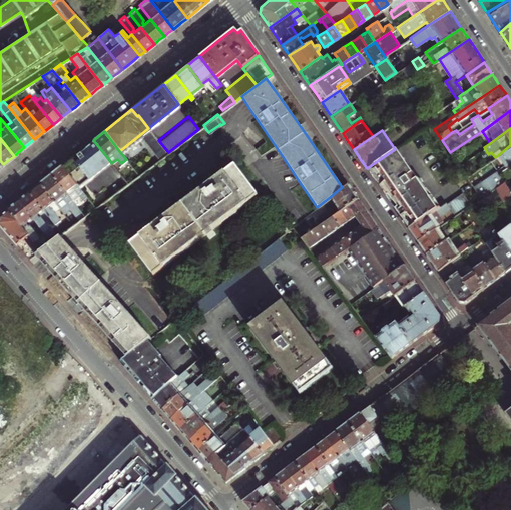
[(110,161),(93,140),(85,146),(75,155),(72,157),(73,158),(66,165),(65,164),(63,165),(79,186),(110,161)]
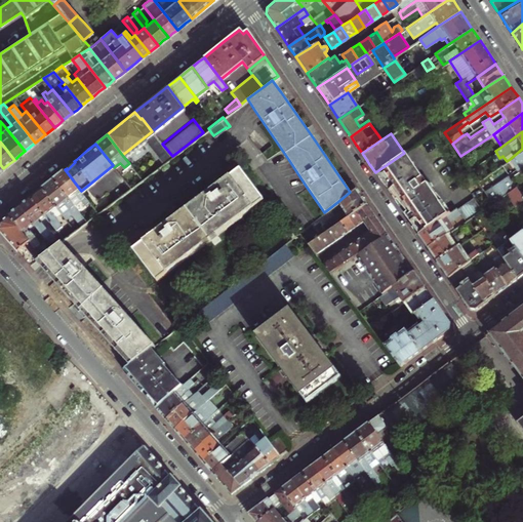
[(518,170),(522,166),(522,149),(510,159),(518,170)]
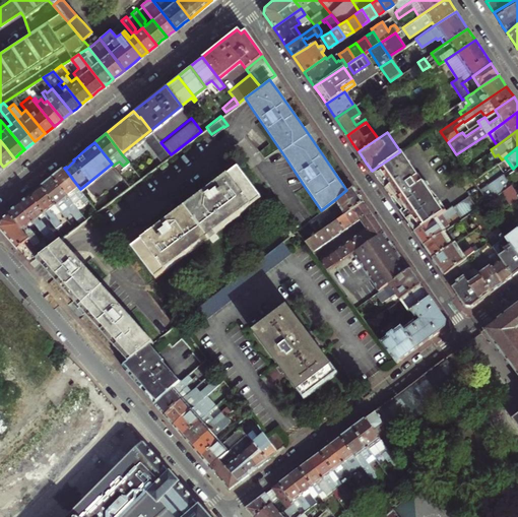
[(393,201),(413,231),(444,210),(402,149),(400,151),(372,171),(393,201)]
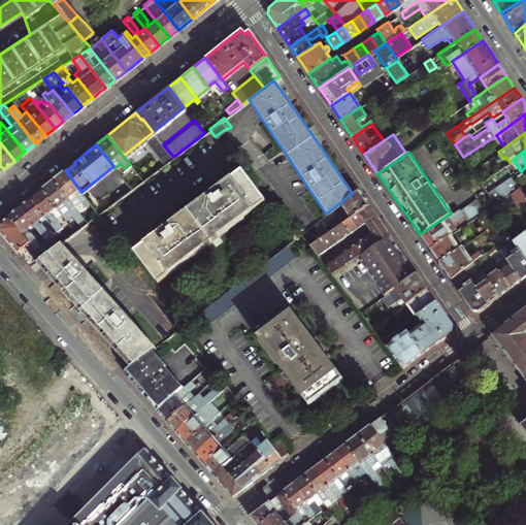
[(471,170),(480,182),(485,178),(478,166),(471,170)]
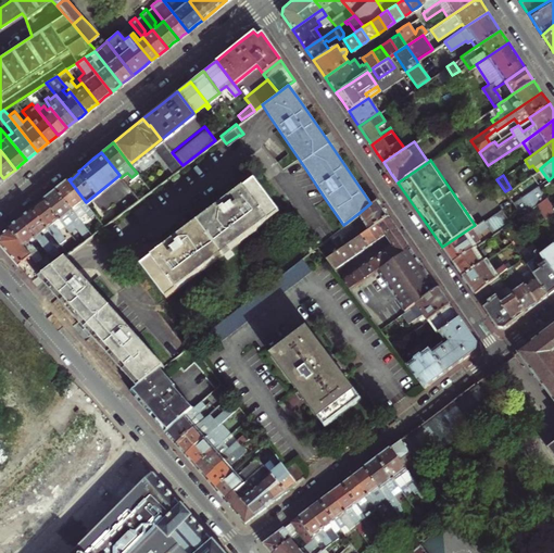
[(150,189),(140,177),(128,187),(138,198),(150,189)]
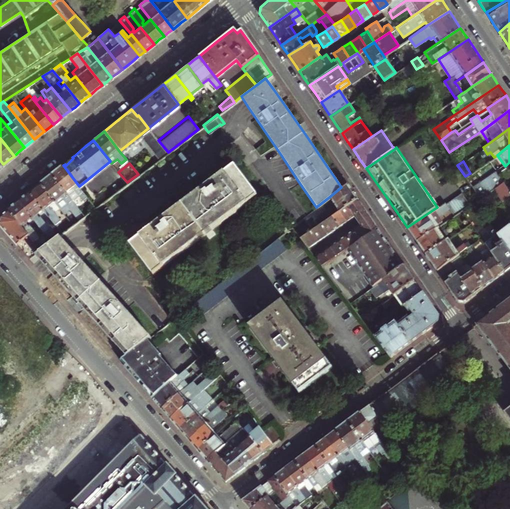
[(144,230),(128,242),(151,272),(167,260),(239,206),(255,193),(233,163),(217,175),(144,230)]
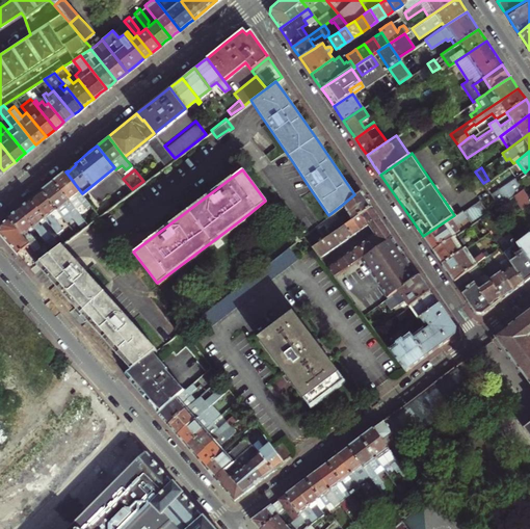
[(82,193),(65,172),(64,172),(58,176),(53,181),(74,207),(81,202),(85,207),(89,203),(82,193)]
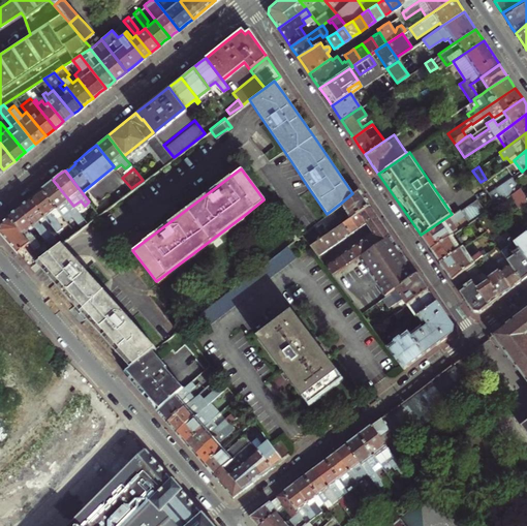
[(509,194),(519,188),(512,177),(488,192),(495,205),(509,194)]
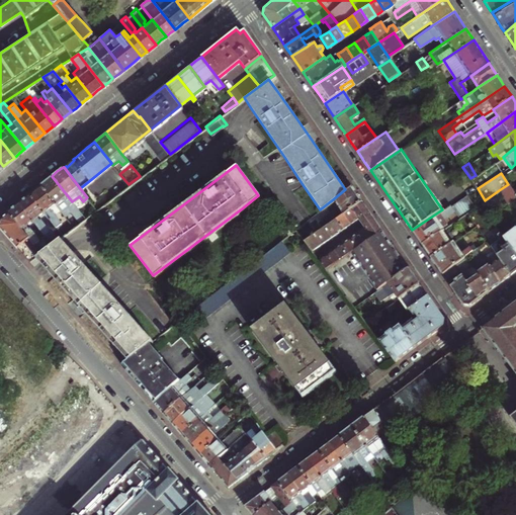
[(72,201),(52,176),(46,180),(40,185),(59,208),(61,210),(68,204),(70,207),(69,209),(79,223),(85,218),(72,201)]
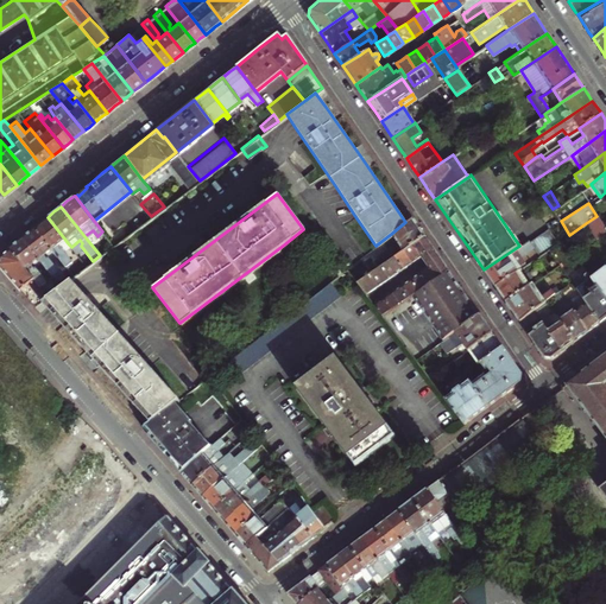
[(595,237),(605,229),(603,224),(597,216),(586,223),(595,237)]
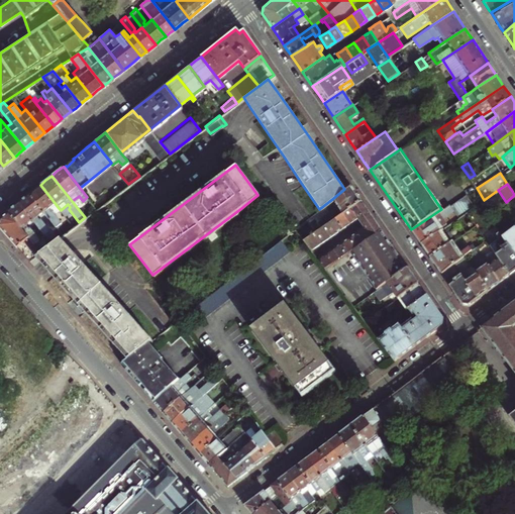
[(59,208),(40,185),(34,189),(29,193),(48,217),(55,225),(61,221),(54,212),(59,208)]
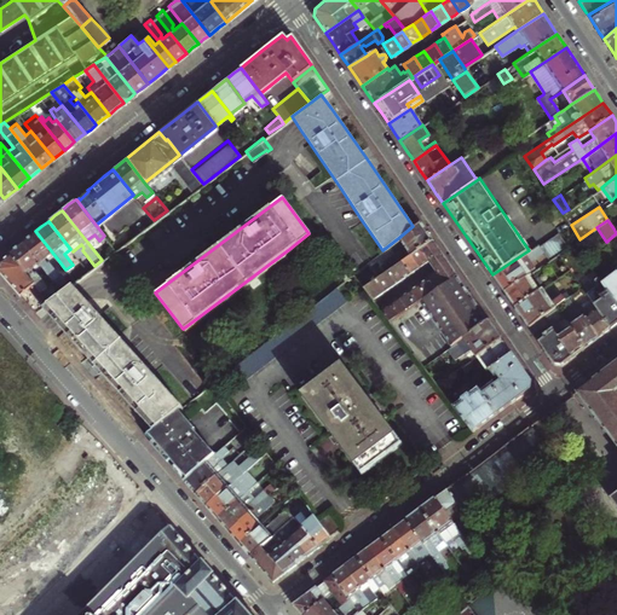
[(419,248),(431,239),(426,232),(419,221),(413,226),(398,238),(407,250),(403,253),(401,249),(398,249),(382,260),(382,262),(385,266),(382,267),(386,271),(391,267),(401,261),(410,254),(419,248)]
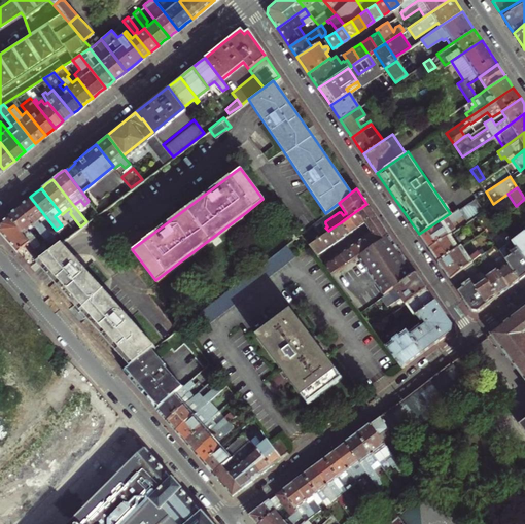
[(49,221),(30,197),(24,202),(19,206),(45,239),(53,247),(56,244),(49,236),(53,233),(48,228),(46,229),(44,225),(49,221)]
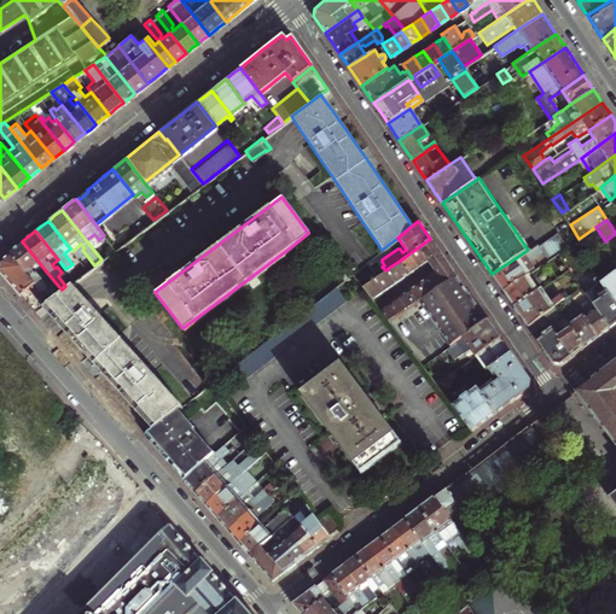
[(558,233),(539,245),(542,251),(548,259),(567,246),(558,233)]
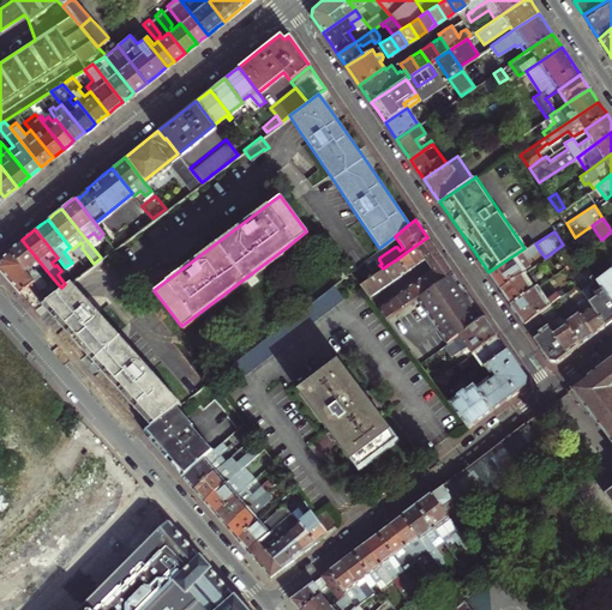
[(427,237),(415,246),(424,258),(423,259),(425,261),(425,260),(438,252),(432,245),(427,237)]
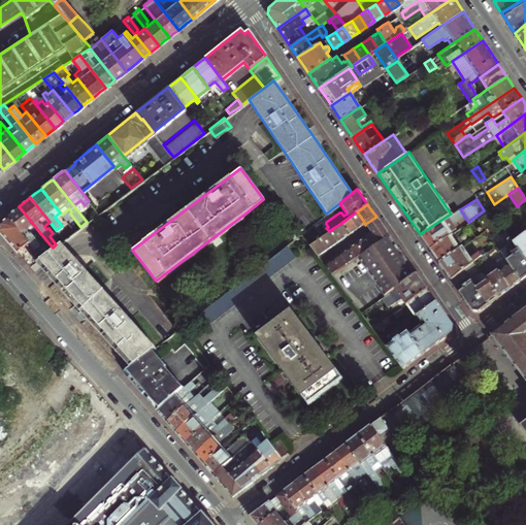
[(45,239),(19,206),(12,210),(7,215),(34,249),(45,239)]
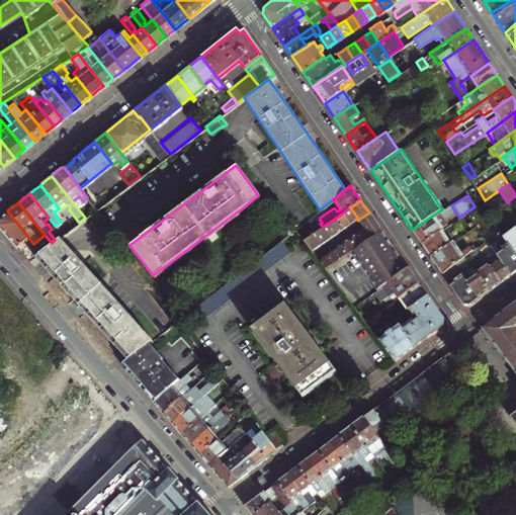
[(417,238),(421,243),(441,229),(442,228),(441,227),(446,224),(443,218),(454,210),(451,205),(450,204),(442,209),(412,230),(417,238)]
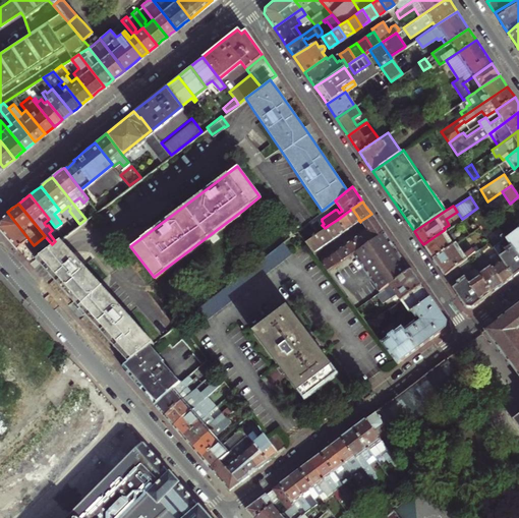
[(352,209),(345,214),(352,224),(355,222),(358,220),(359,219),(352,209)]
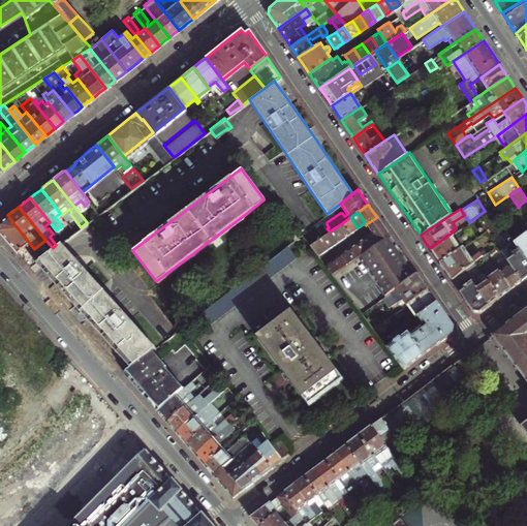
[(34,249),(7,215),(0,221),(0,233),(8,242),(30,266),(35,261),(40,257),(34,249)]
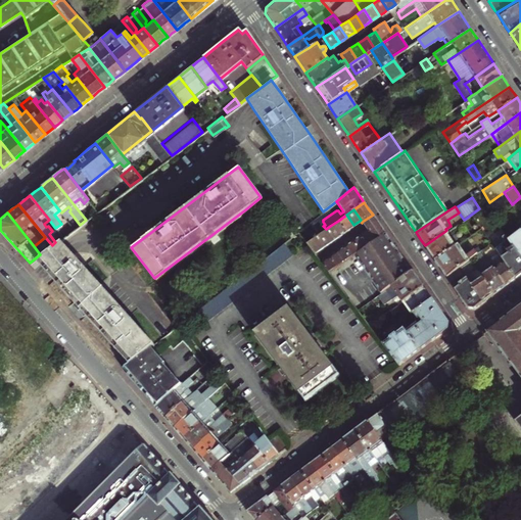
[(346,215),(338,221),(345,230),(349,228),(353,225),(346,215)]
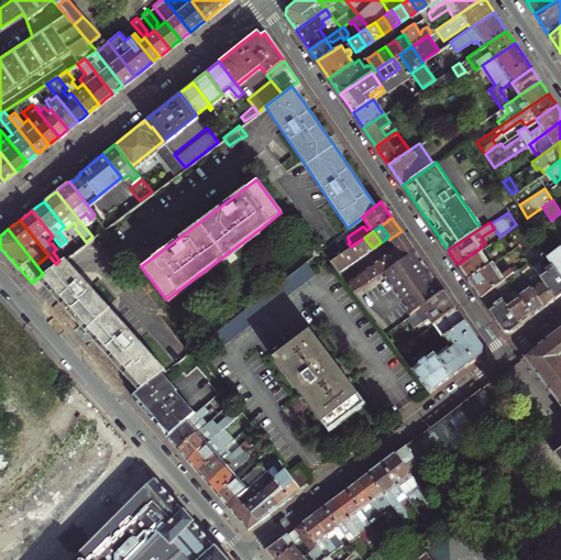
[(403,233),(402,231),(389,239),(392,242),(393,244),(405,237),(403,233)]
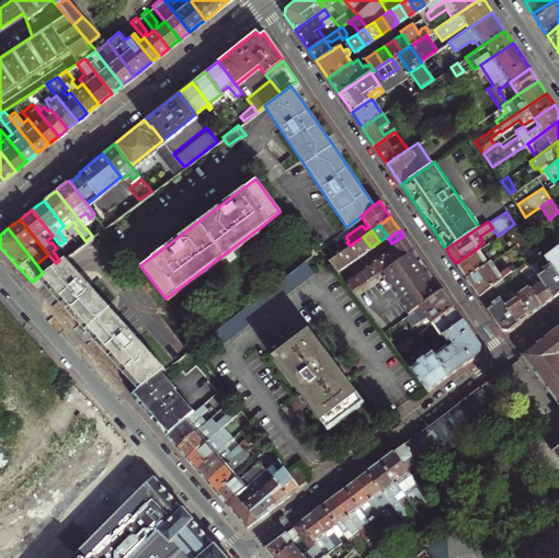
[(401,257),(412,249),(409,243),(403,236),(391,243),(392,247),(394,246),(401,257)]
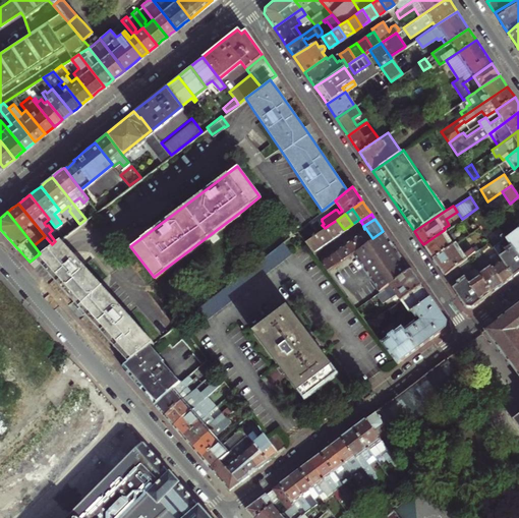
[(329,225),(336,235),(340,232),(344,229),(337,220),(329,225)]
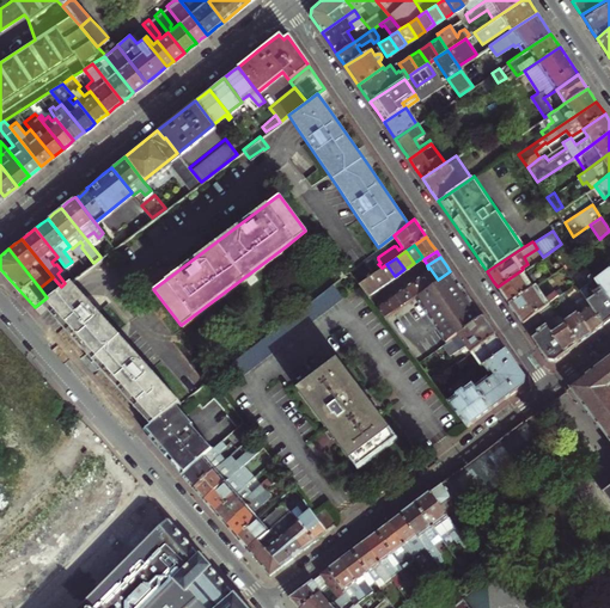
[(382,268),(378,270),(386,282),(391,278),(395,276),(386,264),(382,268)]
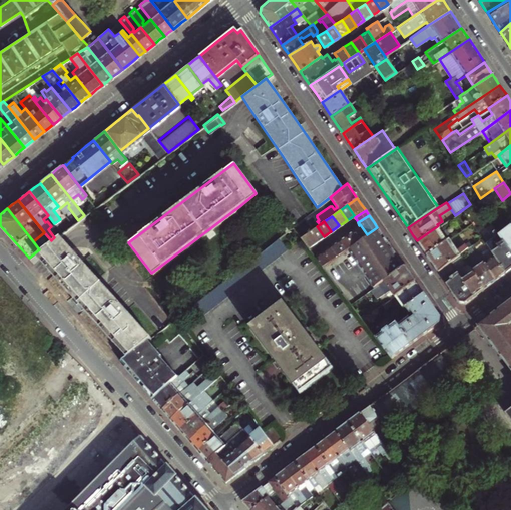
[(510,224),(510,223),(497,233),(510,252),(510,224)]
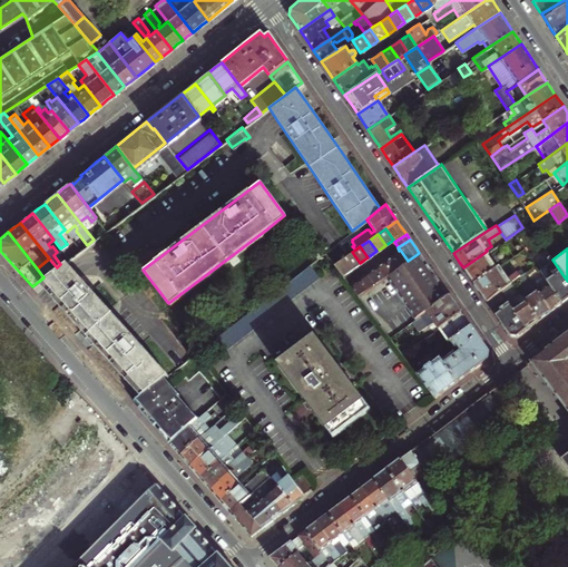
[(400,250),(399,251),(395,253),(392,255),(400,266),(408,261),(400,250)]
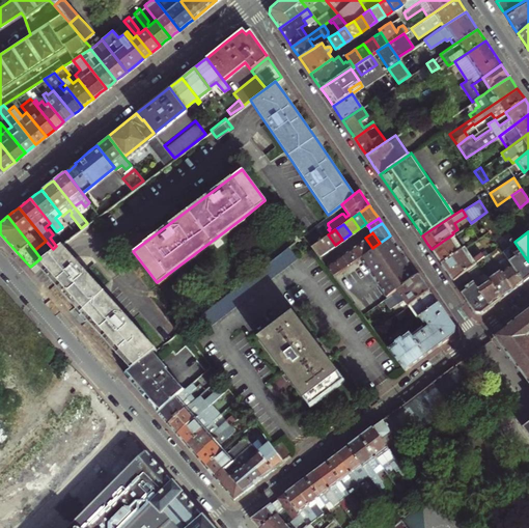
[(328,234),(319,240),(327,250),(331,247),(335,245),(328,234)]
